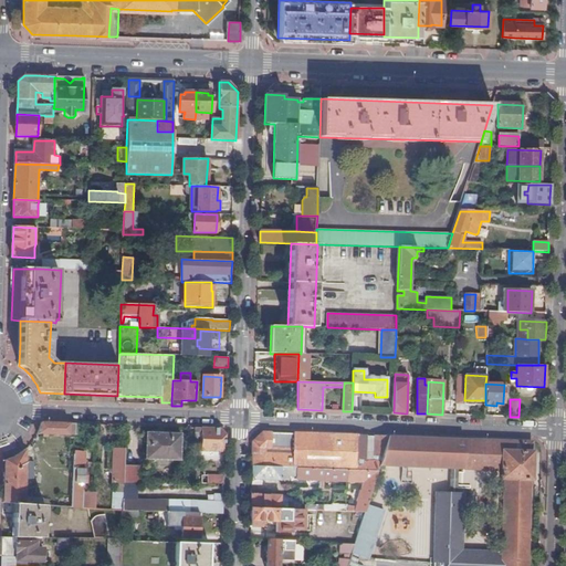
[(75,430),(75,423),(62,423),(41,422),(40,428),(38,435),(70,435),(70,430),(72,430),(75,430)]
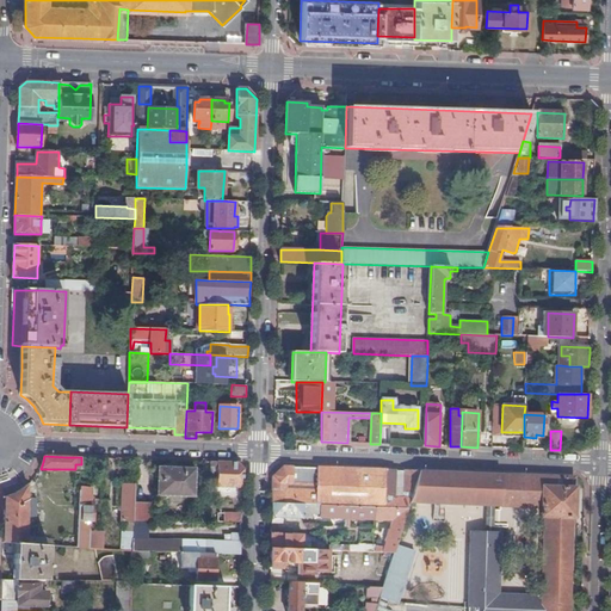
[(239,463),(211,463),(211,468),(217,468),(217,475),(216,488),(244,488),(244,470),(239,463)]
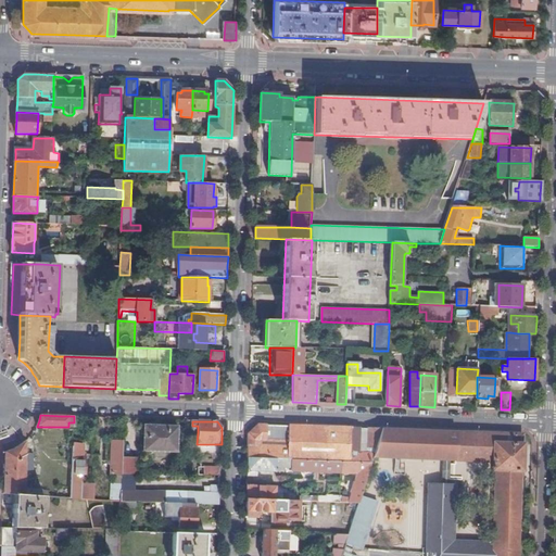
[(248,446),(248,458),(371,463),(374,456),(382,430),(338,428),(314,427),(258,425),(249,434),(248,446)]
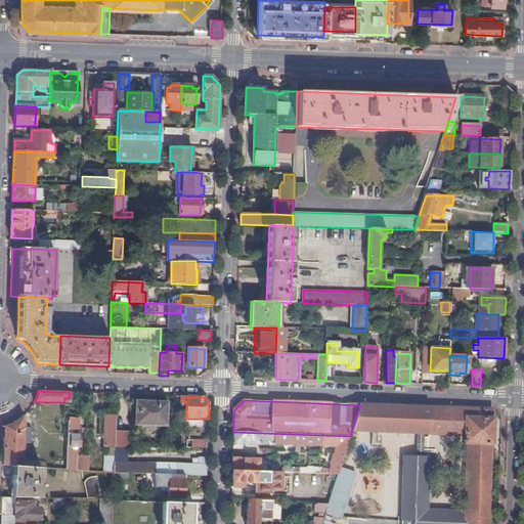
[(167,403),(136,402),(136,425),(166,426),(167,403)]
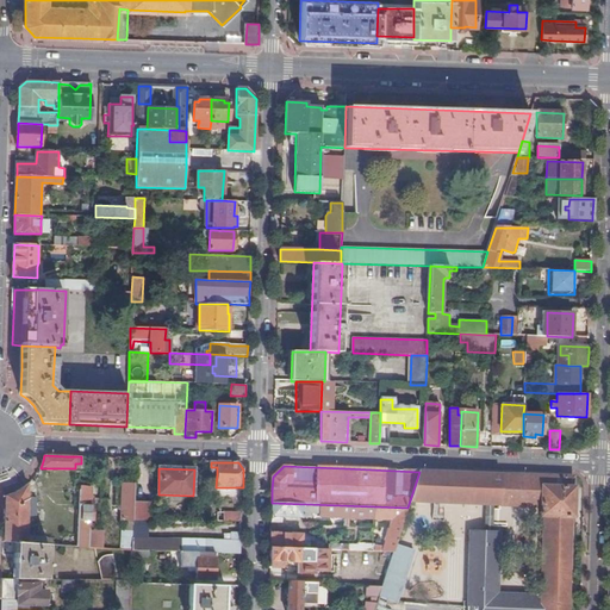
[(510,475),(419,472),(410,500),(485,504),(493,505),(541,506),(541,516),(543,516),(541,596),(498,595),(499,540),(499,534),(499,531),(493,531),(484,531),(470,531),(467,607),(478,608),(478,609),(567,609),(571,517),(573,517),(574,487),(573,487),(573,477),(510,475)]
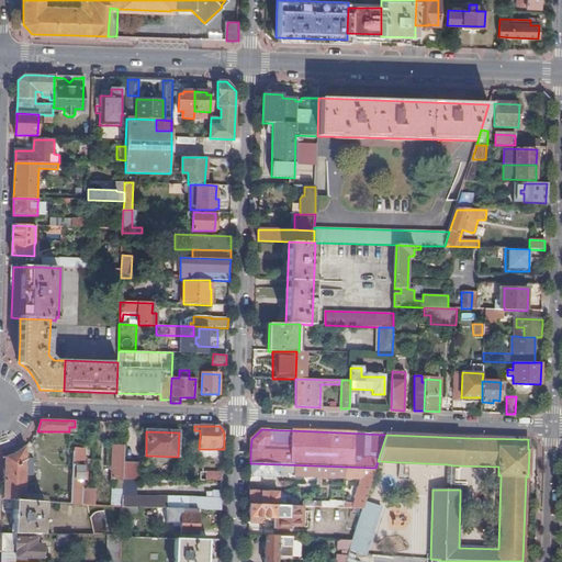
[(26,447),(25,446),(19,450),(13,454),(4,457),(4,472),(3,498),(14,499),(25,501),(25,479),(26,458),(26,447)]
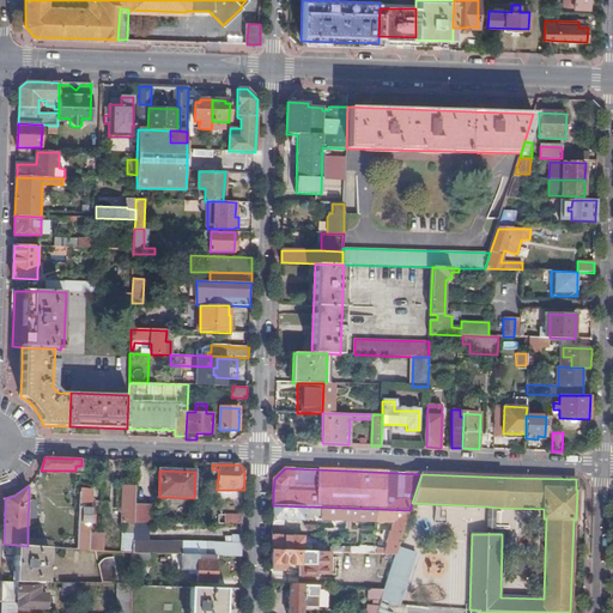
[(96,551),(98,533),(91,533),(92,493),(90,492),(91,490),(80,489),(80,492),(78,550),(96,551)]
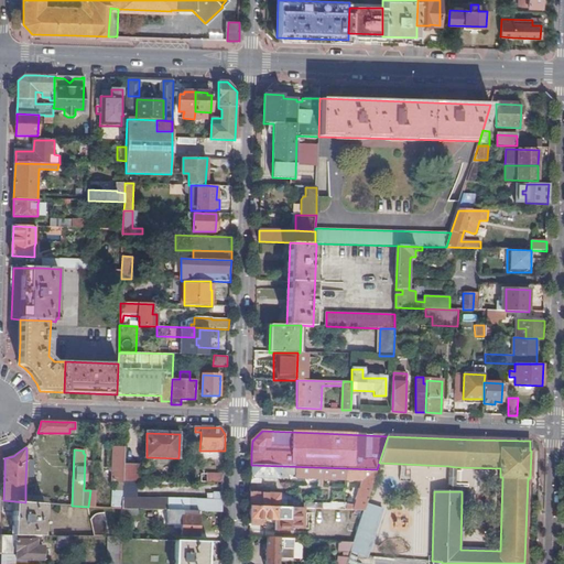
[(140,465),(123,464),(123,481),(139,483),(140,465)]
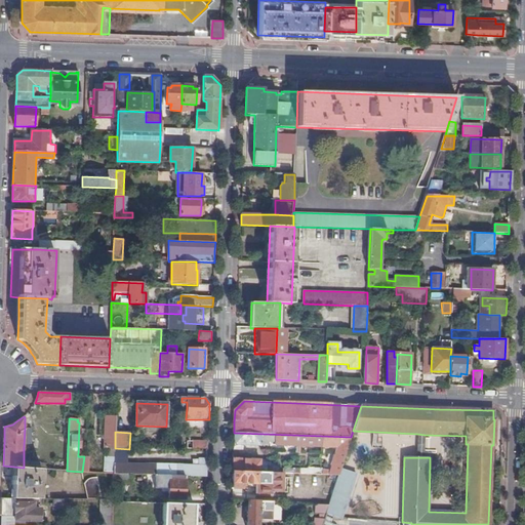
[(351,437),(234,433),(233,450),(243,450),(244,446),(269,447),(269,443),(275,443),(275,446),(338,447),(331,471),(283,469),(283,473),(299,474),(331,475),(338,475),(341,469),(351,437)]
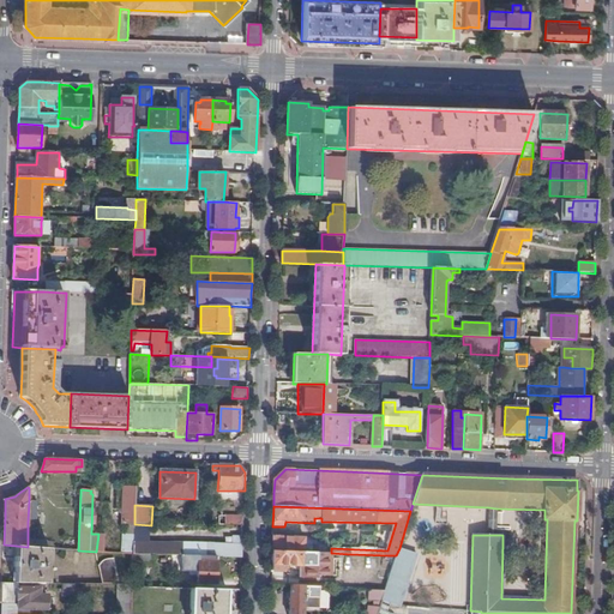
[(226,516),(226,525),(244,525),(244,516),(226,516)]
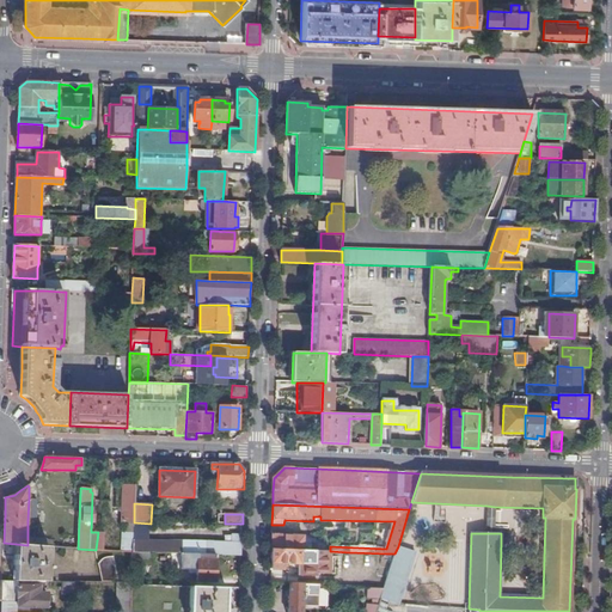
[(134,527),(133,540),(152,540),(152,528),(134,527)]
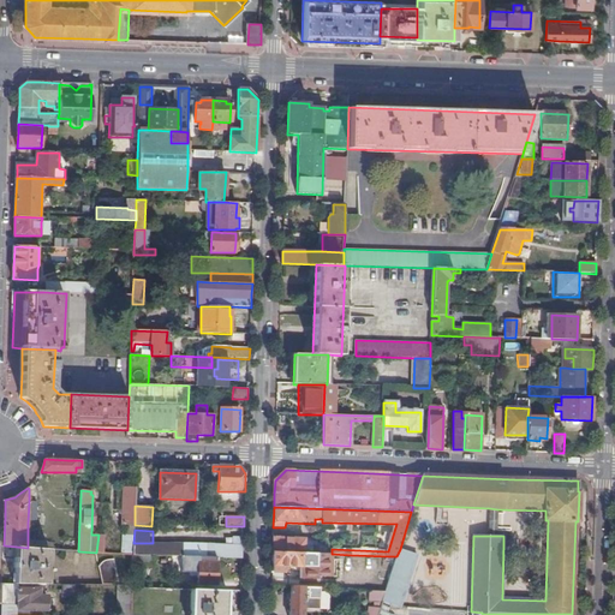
[(285,532),(273,532),(273,553),(322,554),(327,554),(327,549),(320,549),(320,547),(312,547),(312,543),(309,539),(285,538),(285,532)]
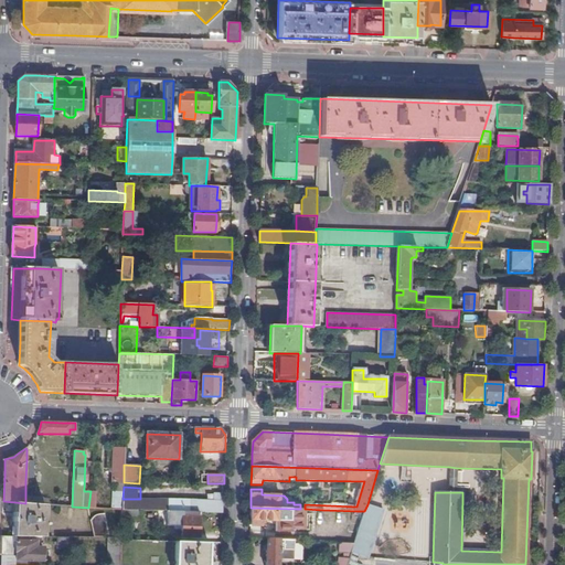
[(123,499),(123,510),(169,511),(178,511),(184,512),(199,512),(223,513),(224,498),(224,494),(217,494),(217,501),(140,499),(123,499)]
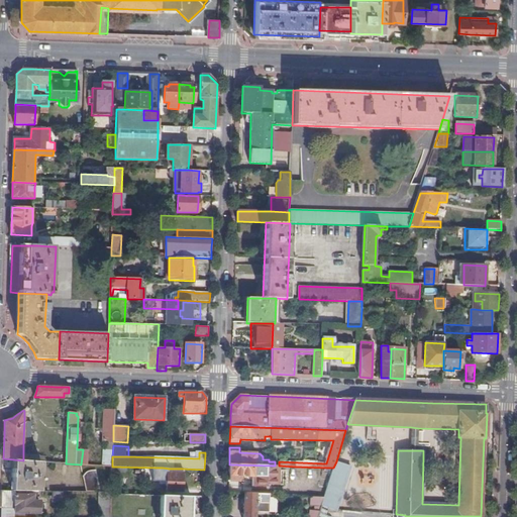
[(40,492),(41,461),(23,460),(13,459),(11,492),(39,492),(40,492)]
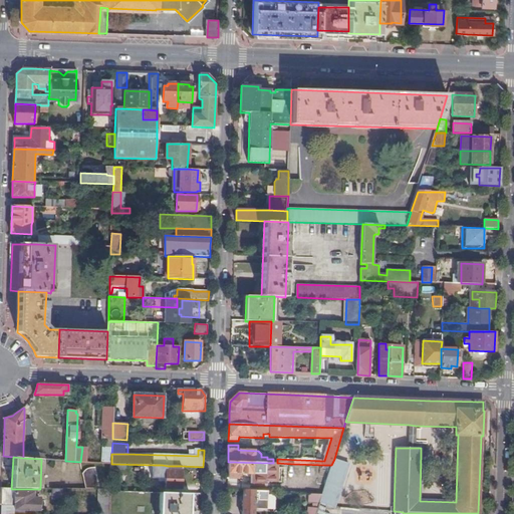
[(349,464),(334,459),(331,465),(328,478),(323,494),(320,502),(335,507),(349,464)]
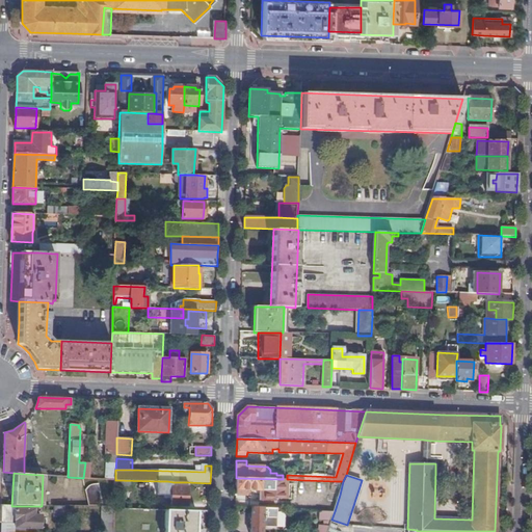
[(278,479),(236,478),(235,491),(235,495),(244,495),(246,495),(246,490),(261,490),(261,485),(278,485),(278,484),(278,479)]
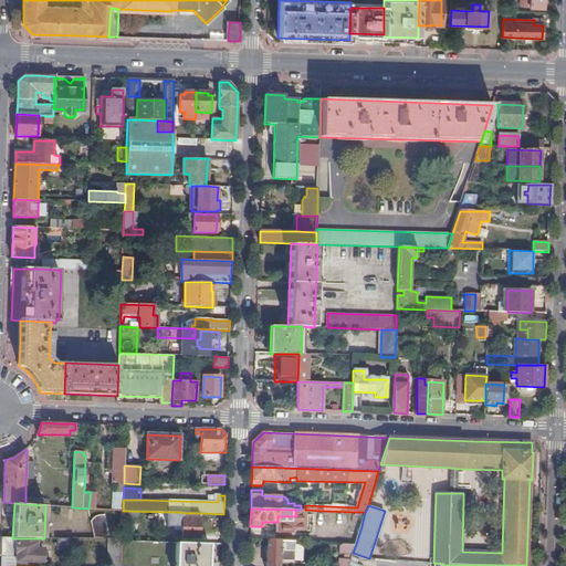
[(362,526),(365,512),(357,512),(353,525),(362,526)]
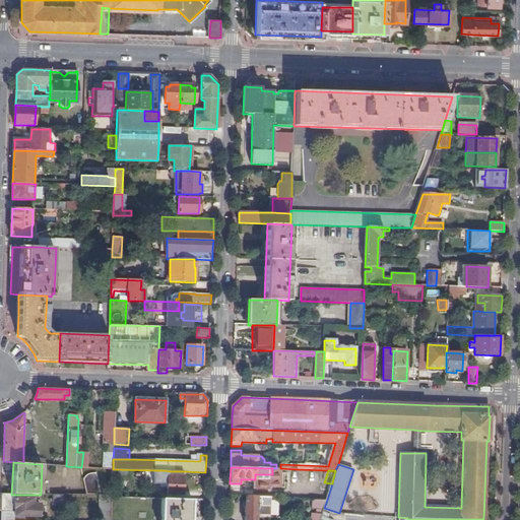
[(182,476),(183,471),(170,471),(170,476),(169,476),(168,482),(165,482),(165,489),(168,489),(168,495),(183,495),(183,476),(182,476)]
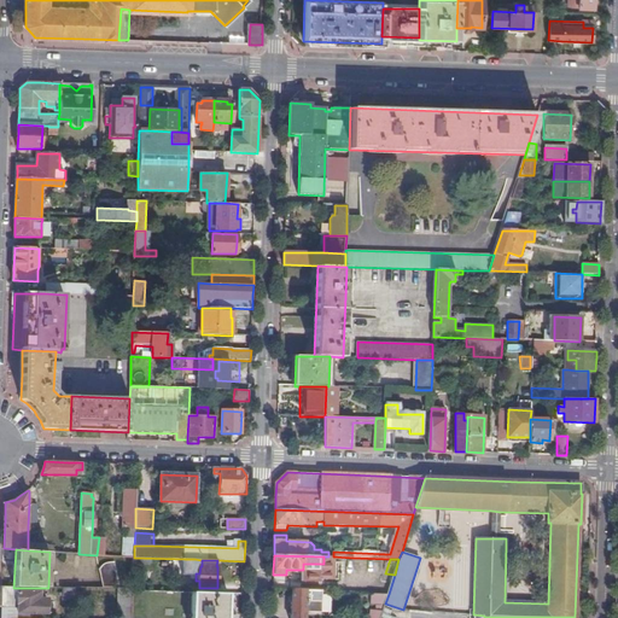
[(104,588),(120,588),(117,561),(109,563),(105,565),(101,569),(104,588)]
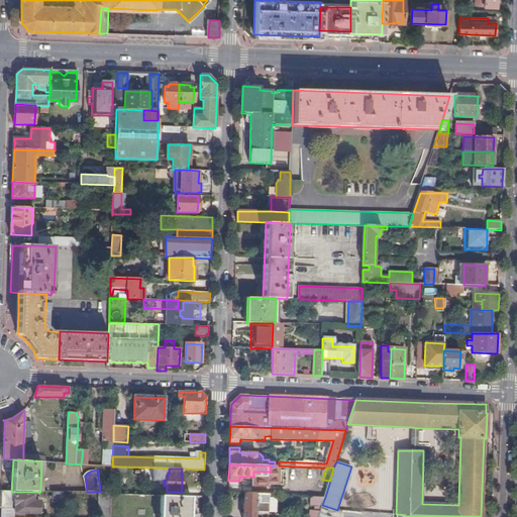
[(260,495),(262,495),(262,494),(261,494),(261,487),(247,486),(247,494),(260,495)]
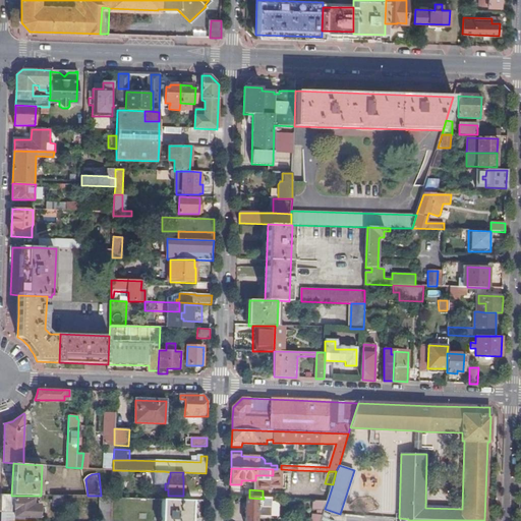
[(11,496),(2,496),(1,507),(1,512),(14,513),(14,517),(39,518),(39,505),(32,505),(32,501),(40,501),(40,496),(11,496)]
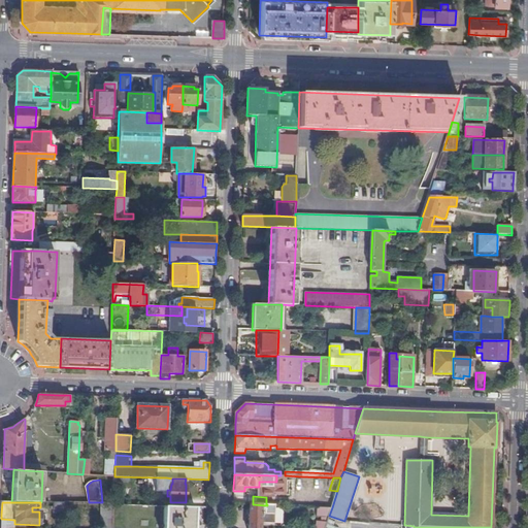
[(63,502),(53,502),(53,513),(63,513),(63,502)]
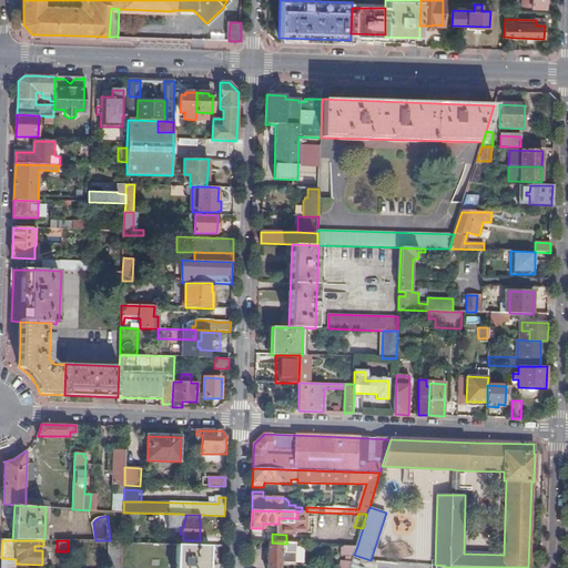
[(121,567),(122,544),(122,540),(110,540),(108,567),(121,567)]
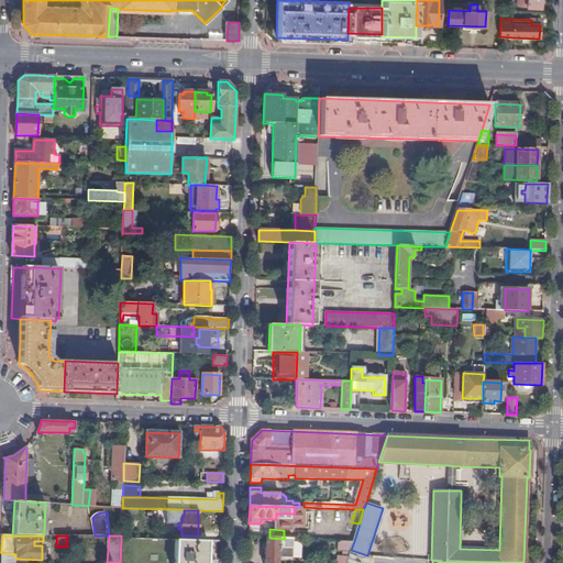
[(266,538),(264,562),(277,562),(278,542),(285,542),(285,539),(283,539),(269,538),(266,538)]
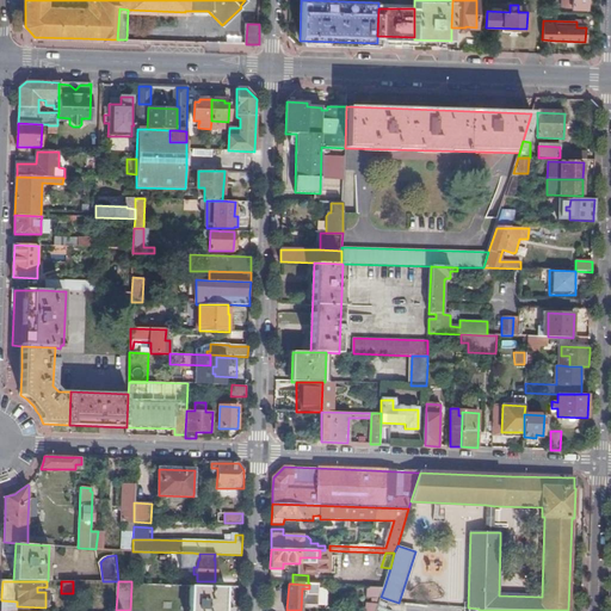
[(378,605),(381,597),(384,587),(351,586),(351,594),(376,596),(376,599),(375,602),(374,604),(378,605)]
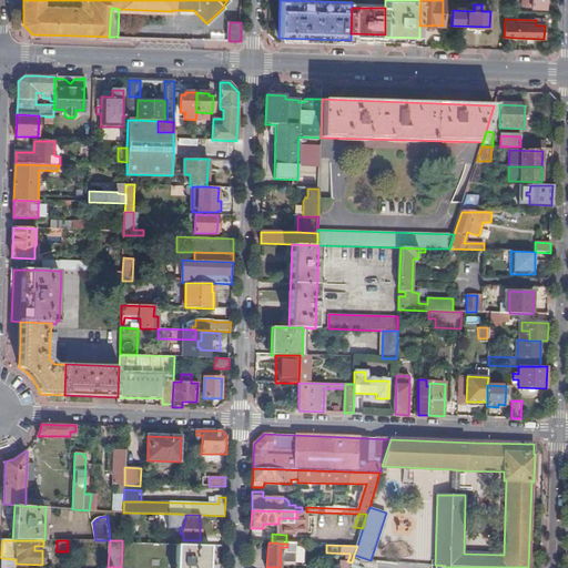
[(208,567),(209,546),(178,546),(176,567),(208,567)]
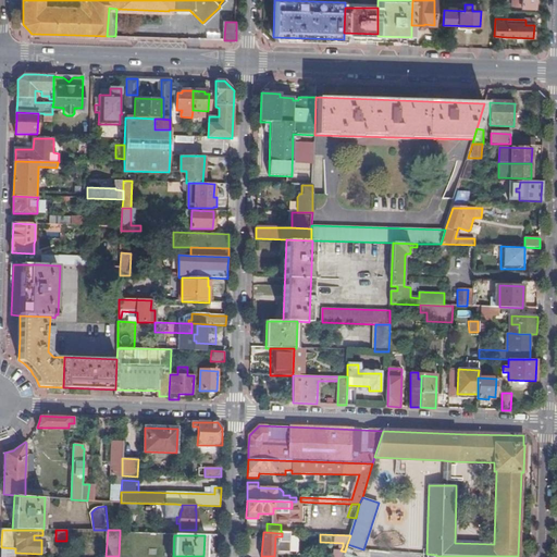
[(1,547),(0,556),(15,556),(15,553),(15,548),(1,547)]
